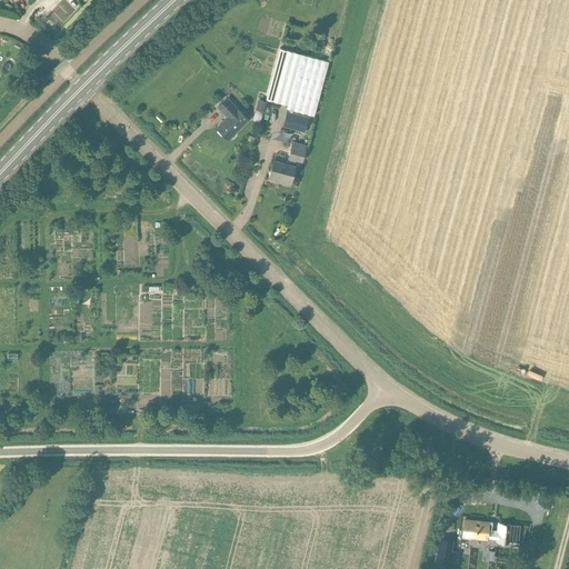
[(286,108),(289,109),(312,116),(327,61),(280,49),(266,100),(287,106),(286,108)]
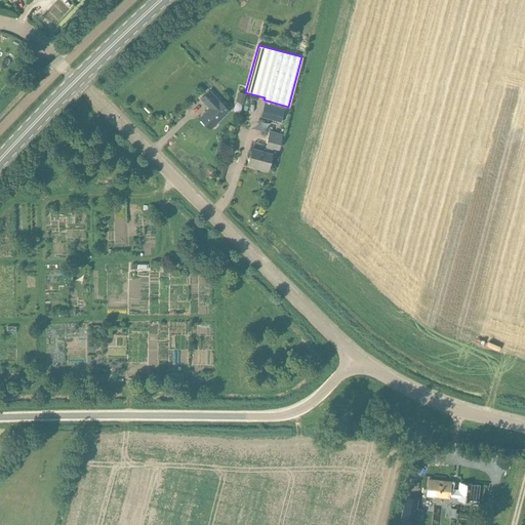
[(201,98),(210,109),(200,119),(210,128),(229,110),(209,90),(201,98)]
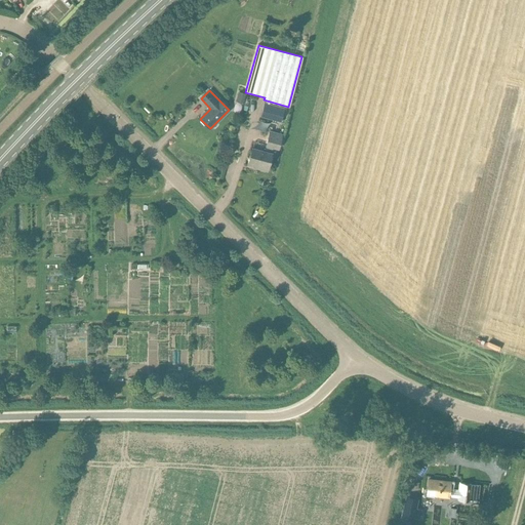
[(246,94),(238,91),(236,103),(244,105),(246,94)]
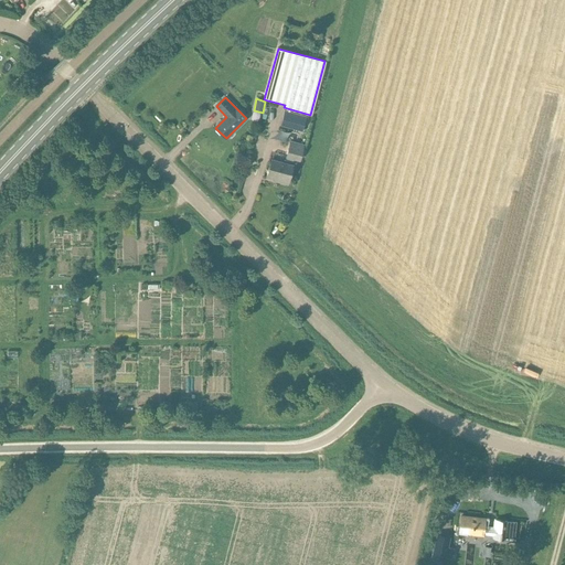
[(280,125),(289,127),(302,130),(307,116),(285,110),(280,125)]
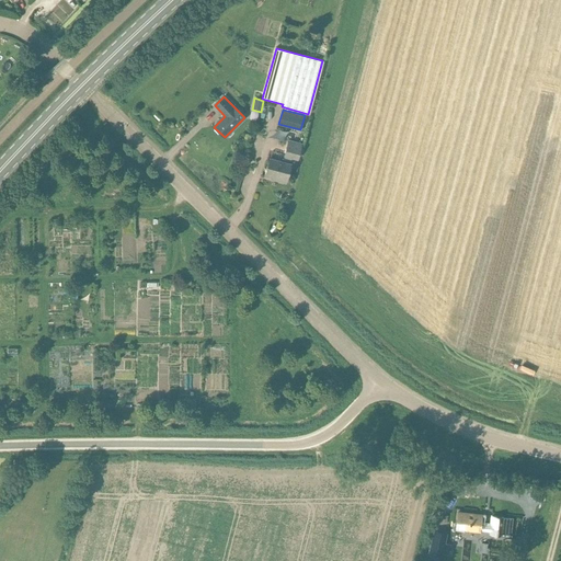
[(286,183),(288,172),(293,156),(298,158),(302,145),(288,140),(284,156),(285,156),(283,162),(270,158),(265,175),(278,179),(278,181),(286,183)]
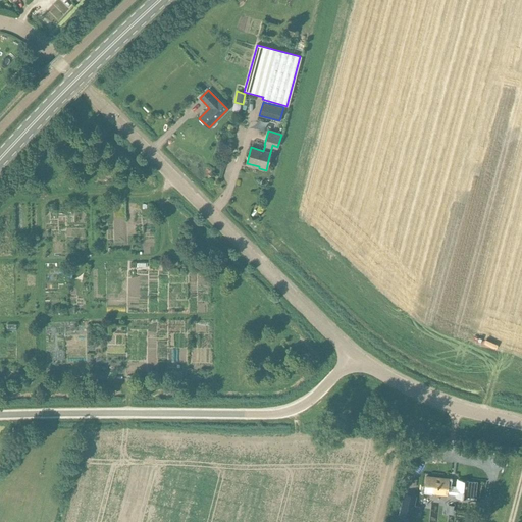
[(456,497),(457,497),(467,498),(469,481),(458,480),(457,487),(447,486),(448,479),(426,477),(424,491),(446,494),(446,493),(456,494),(456,497)]
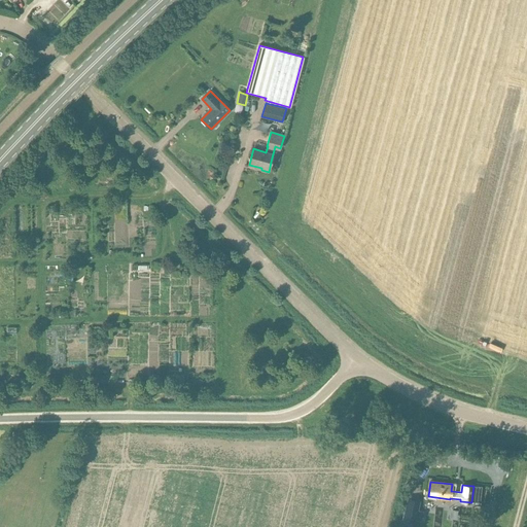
[(408,498),(402,519),(415,522),(415,519),(421,521),(423,512),(418,511),(420,501),(408,498)]
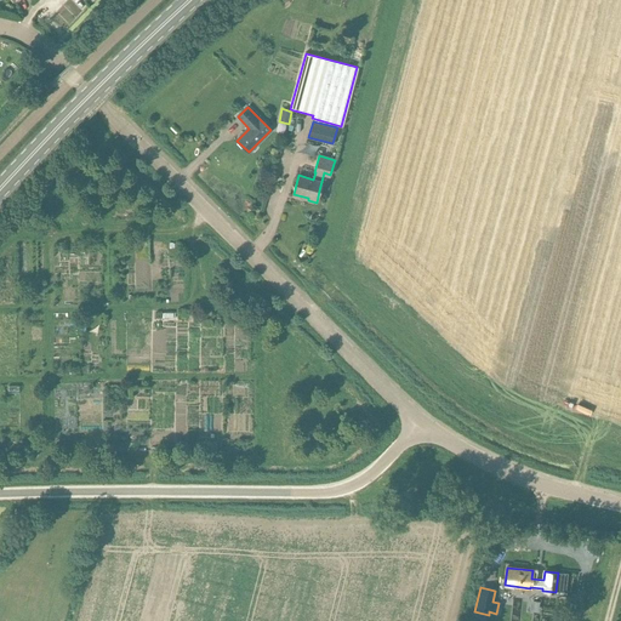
[(513,597),(510,620),(520,620),(523,598),(513,597)]
